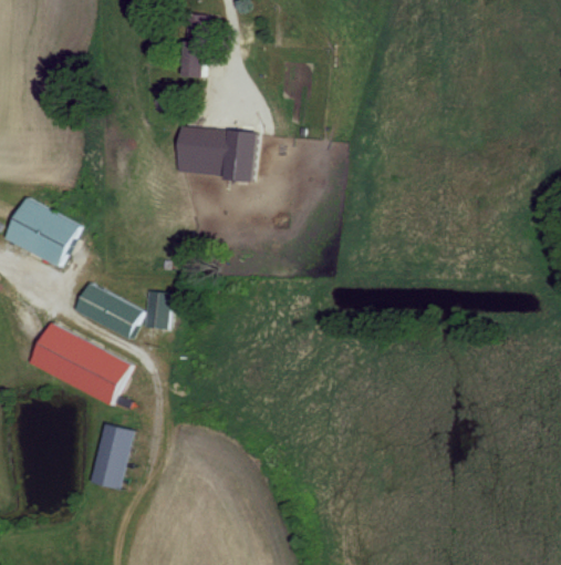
[(182,76),(204,78),(206,13),(184,13),(182,76)]
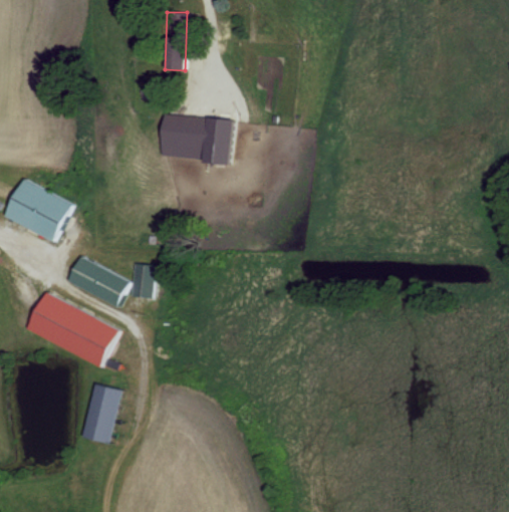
[(207,117),(190,117),(190,153),(206,153),(207,117)]
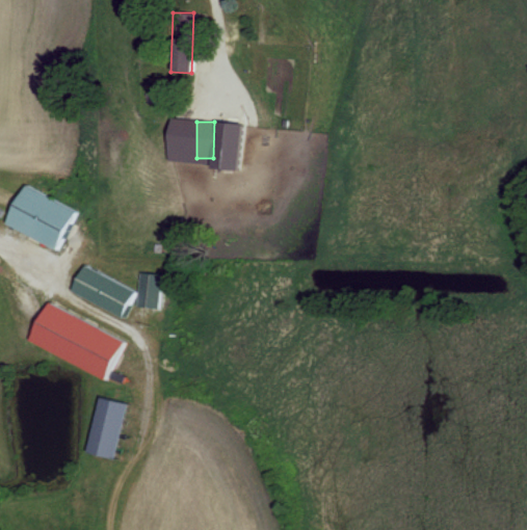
[(55,248),(73,209),(21,186),(3,226),(55,248)]
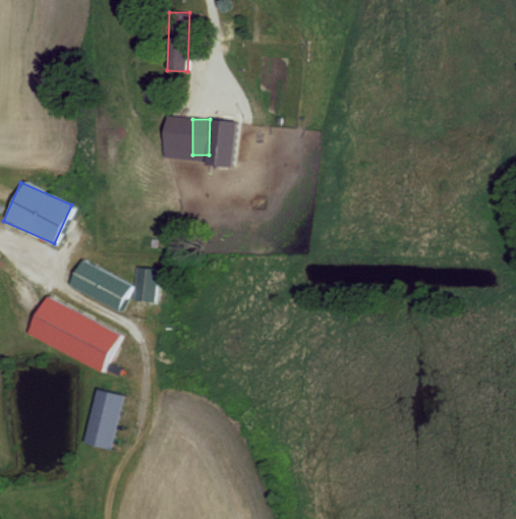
[(67,285),(118,311),(131,286),(80,261),(67,285)]
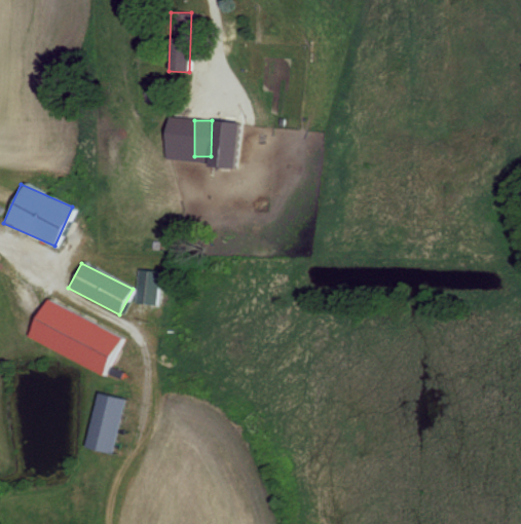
[(154,306),(158,272),(136,269),(132,304),(154,306)]
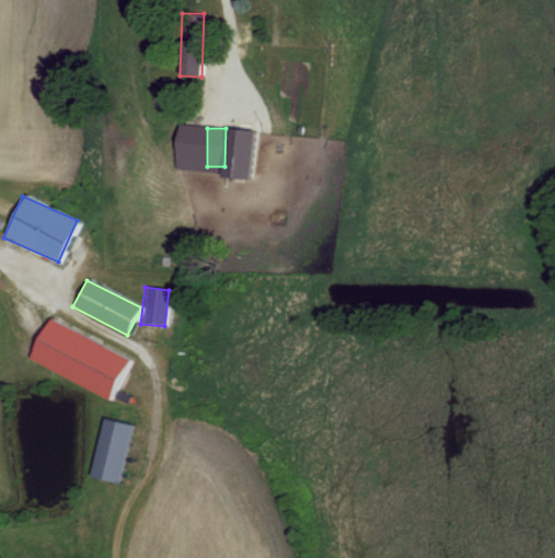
[(128,359),(48,318),(27,360),(107,399),(128,359)]
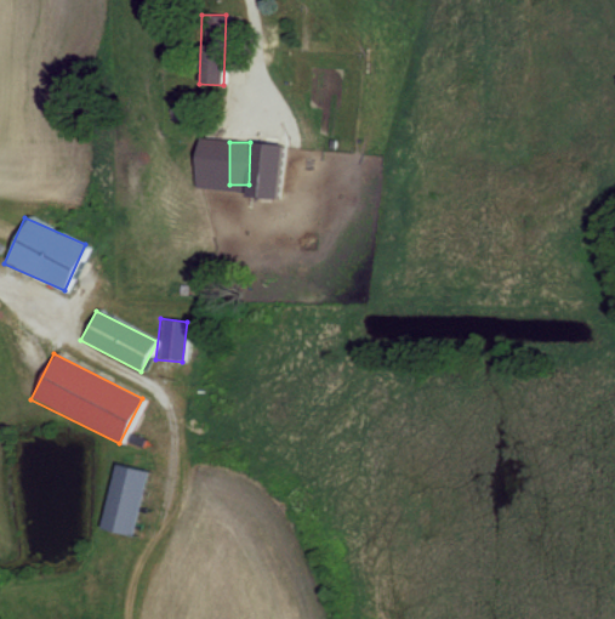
[(131,537),(146,471),(113,464),(98,529),(131,537)]
